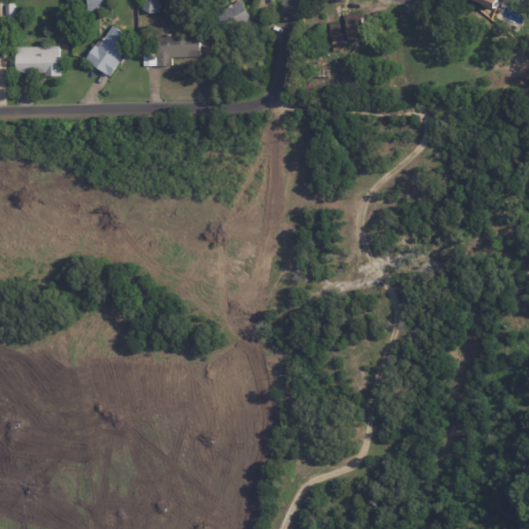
[(101,0),(85,0),(86,11),(101,10),(101,0)]
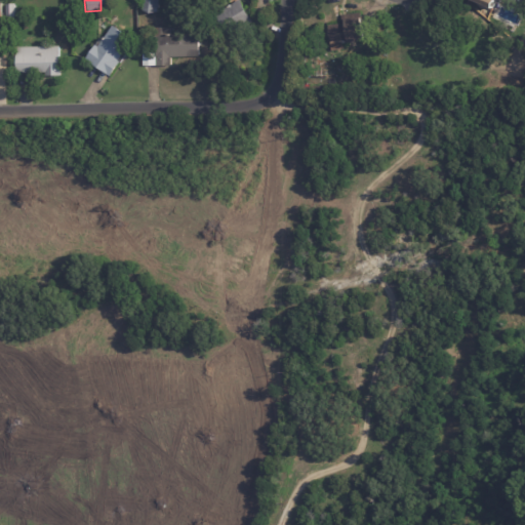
[(151,12),(145,11),(145,0),(161,0),(160,12),(151,12)]
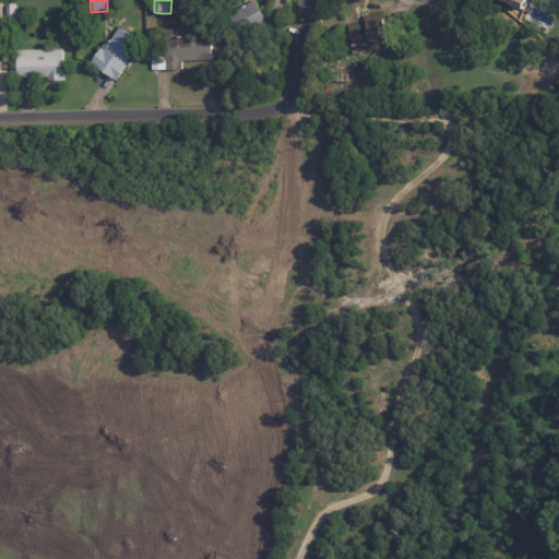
[(257,0),(272,23),(246,39),(232,15),(254,0),(257,0)]
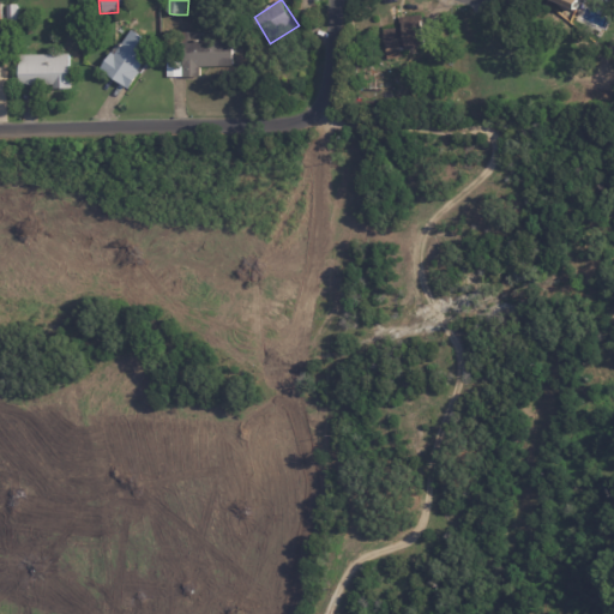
[(8,5),(19,5),(19,22),(8,22),(8,5)]
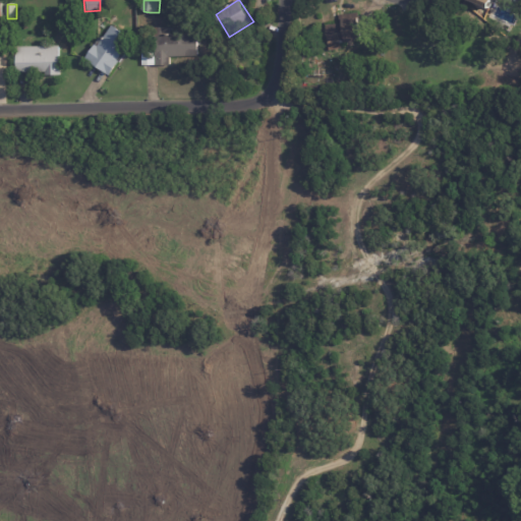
[(362,24),(364,41),(343,44),(343,49),(337,50),(337,52),(335,52),(335,50),(331,51),(328,25),(346,22),(345,18),(361,17),(362,24)]
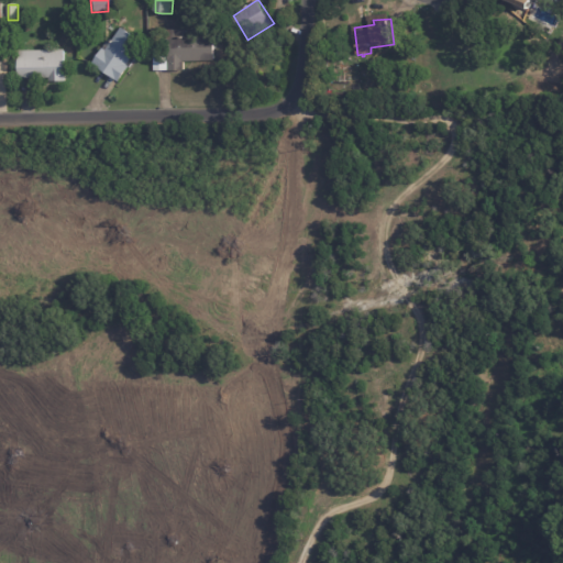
[(142,44),(135,55),(138,57),(121,83),(102,69),(103,67),(100,65),(98,67),(94,64),(103,48),(107,51),(112,42),(113,43),(114,41),(114,40),(122,28),(144,42),(142,44)]
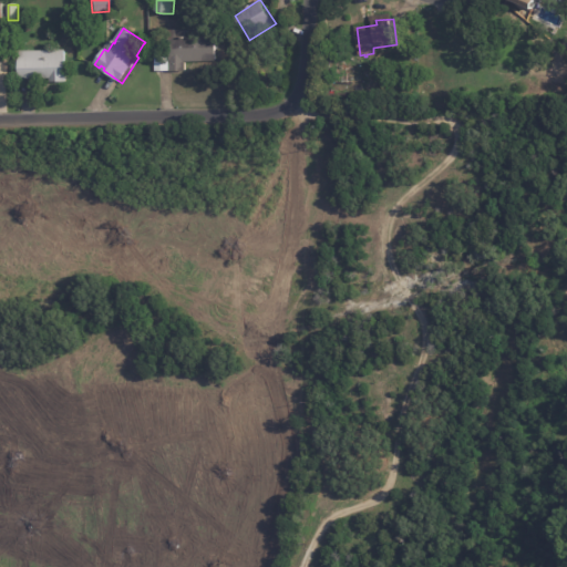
[(195,62),(186,62),(186,71),(155,71),(155,57),(169,57),(169,39),(167,39),(166,29),(186,29),(186,38),(217,37),(217,47),(218,47),(218,49),(217,49),(217,59),(207,59),(207,62),(195,62)]
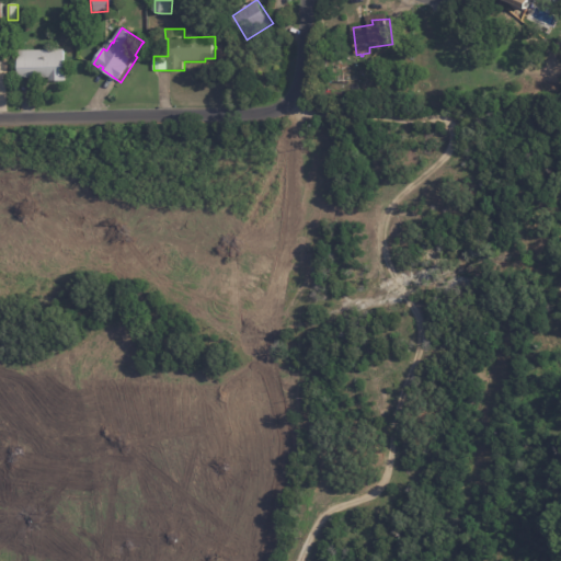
[(48,78),(19,79),(19,50),(65,49),(66,81),(50,82),(50,78),(48,78)]
